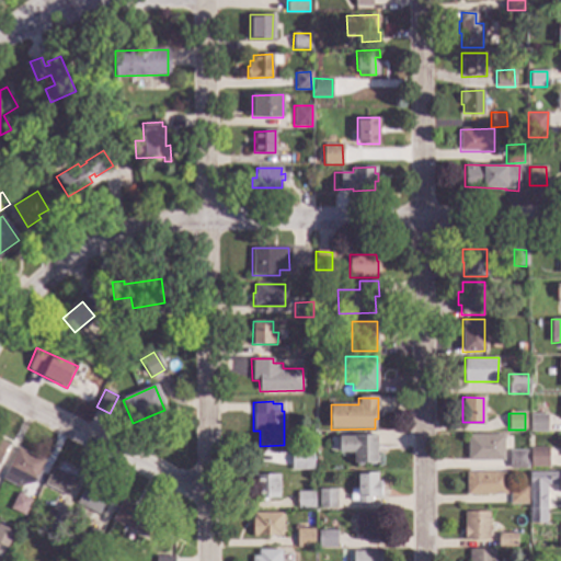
[(547,432),(529,432),(529,414),(547,414),(547,432)]
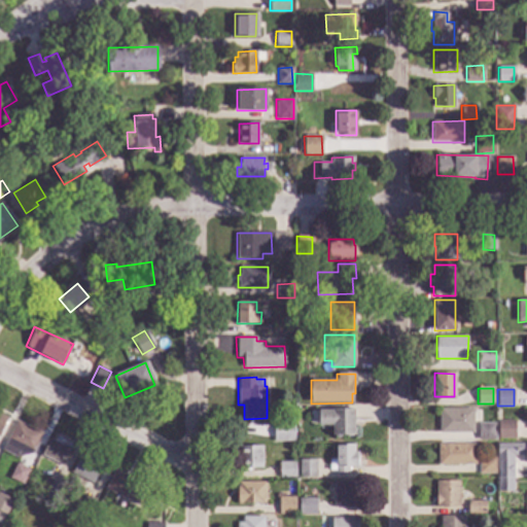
[(353,435),(332,435),(332,425),(319,425),(319,410),(353,409),(353,435)]
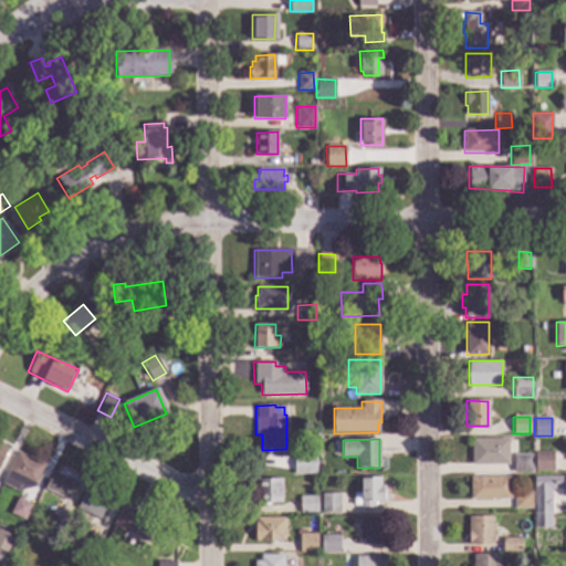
[(507,464),(471,465),(471,440),(507,439),(507,464)]
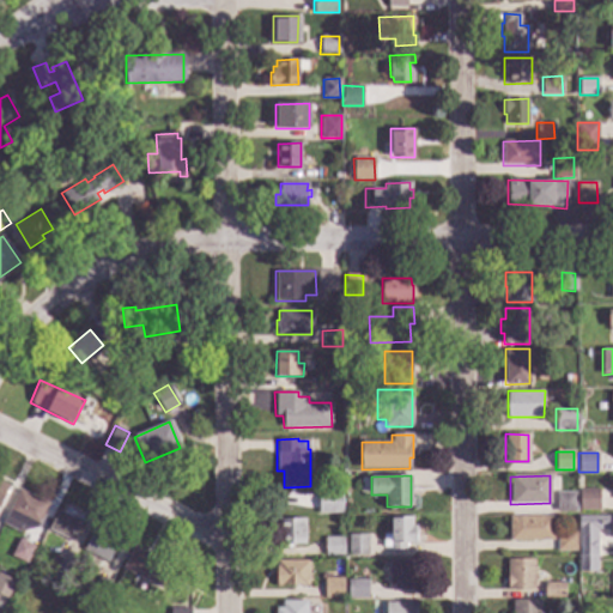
[(599,509),(581,509),(581,489),(599,489),(599,509)]
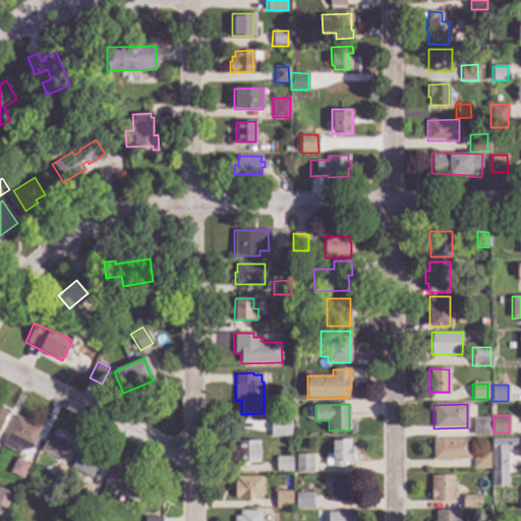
[(39,428),(29,450),(13,452),(1,446),(15,416),(39,428)]
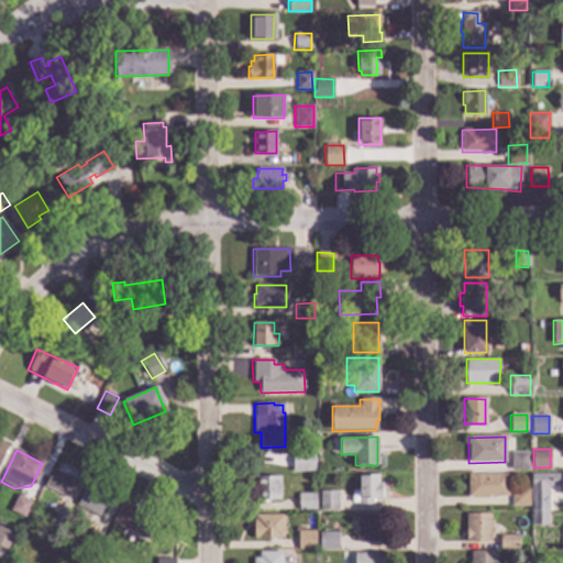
[(529,470),(510,471),(509,453),(528,452),(529,470)]
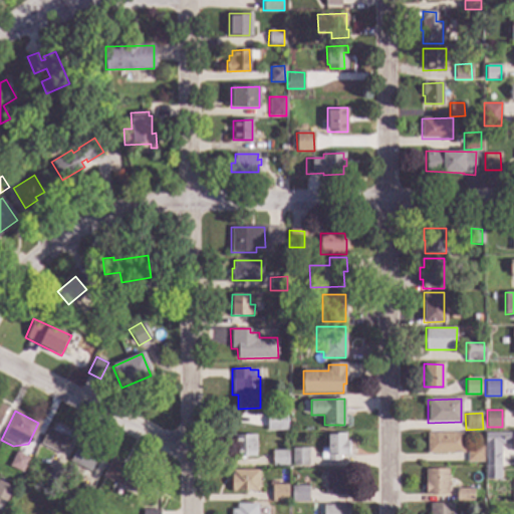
[(286,430),(266,430),(266,414),(286,414),(286,430)]
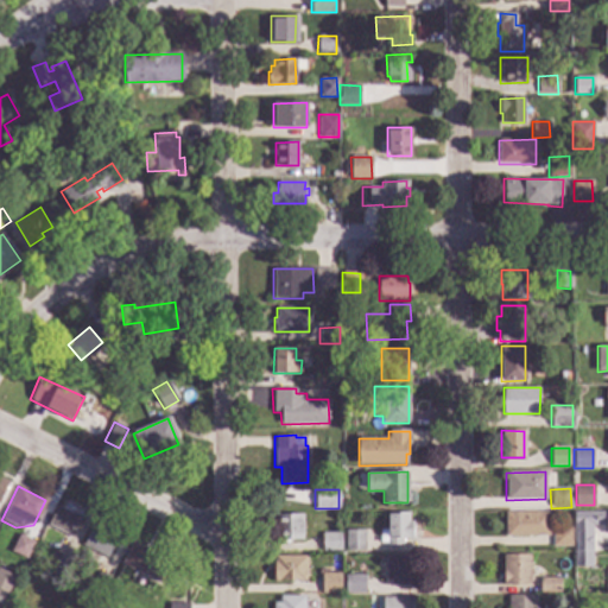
[(68,514),(69,512),(81,517),(71,537),(48,526),(56,508),(68,514)]
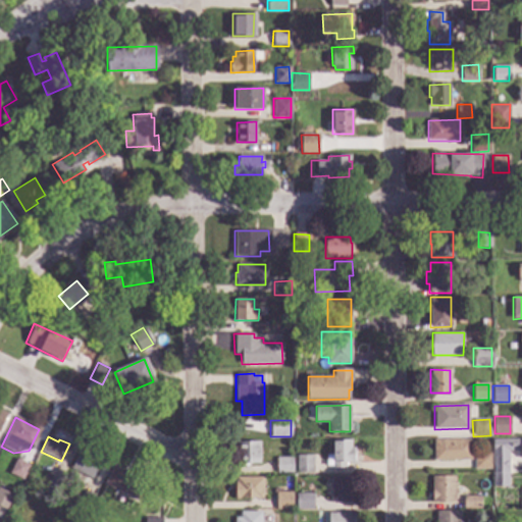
[(471,460),(433,461),(433,439),(470,439),(471,460)]
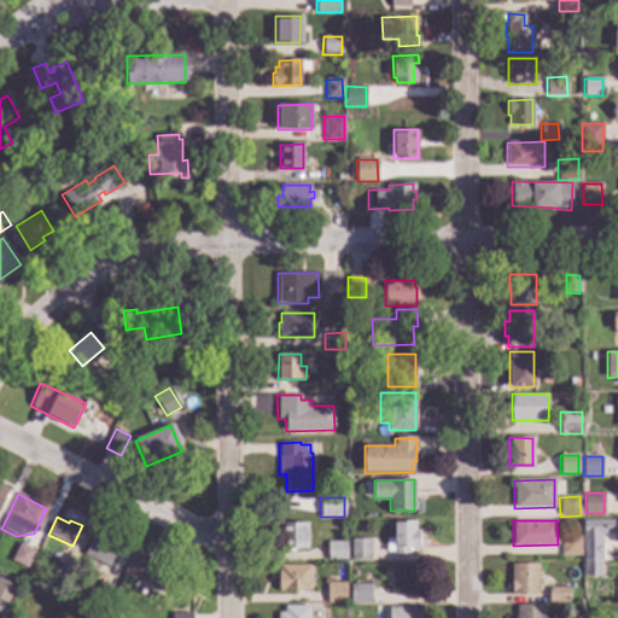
[(617,544),(616,544),(616,532),(601,532),(601,560),(600,560),(600,576),(586,576),(586,561),(583,560),(583,522),(617,520),(617,544)]
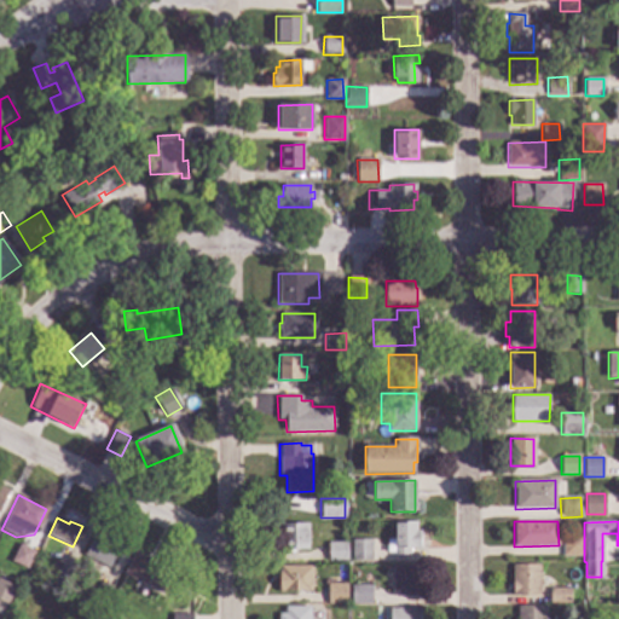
[(415,532),(420,532),(420,548),(410,548),(410,554),(394,554),(394,553),(386,553),(387,539),(394,539),(393,524),(415,522),(415,532)]
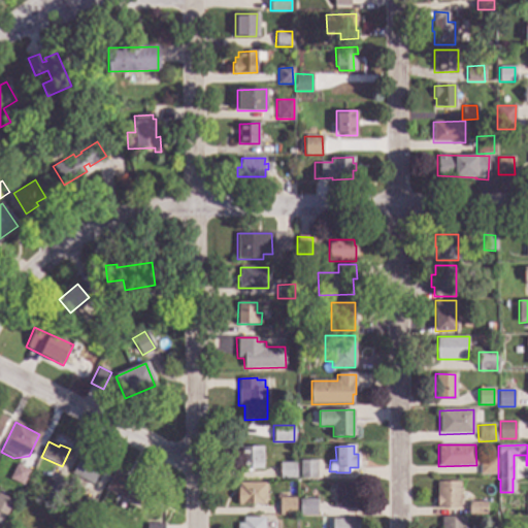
[(263,469),(238,469),(238,447),(263,447),(263,469)]
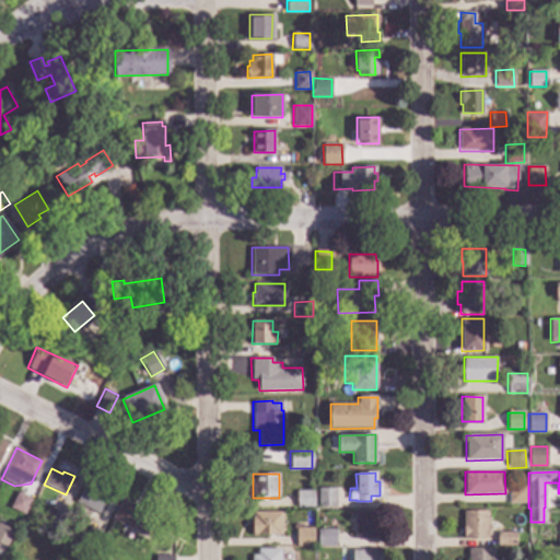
[(93,488),(94,486),(108,492),(98,514),(77,503),(85,483),(93,488)]
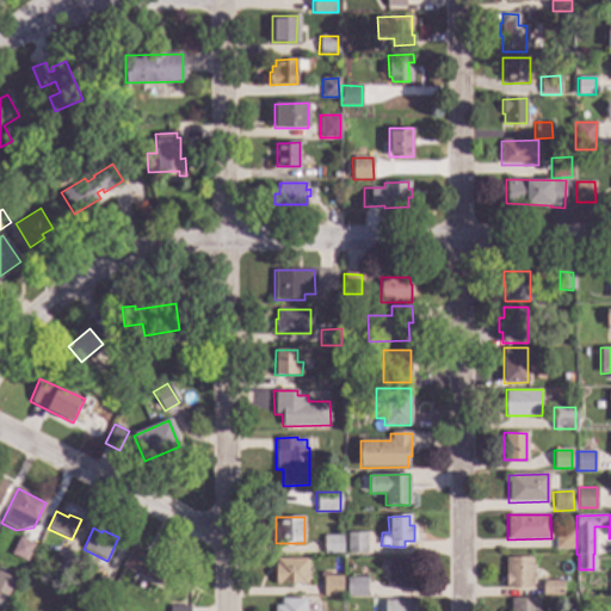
[(574,549),(555,549),(555,531),(574,531),(574,549)]
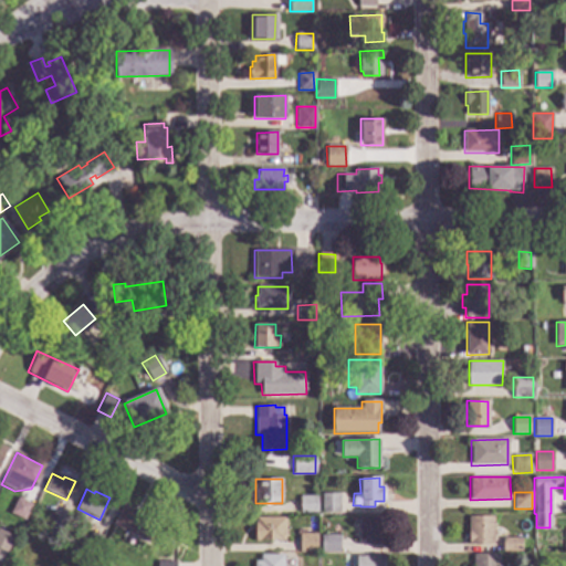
[(339,512),(322,512),(322,494),(338,494),(339,512)]
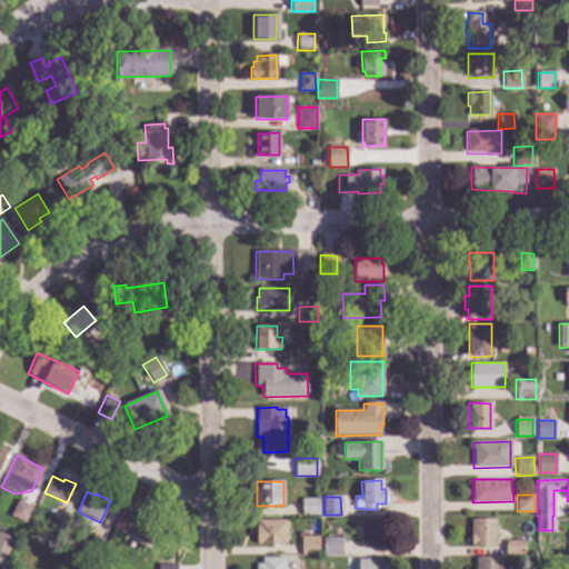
[(318,515),(301,516),(301,499),(318,499),(318,515)]
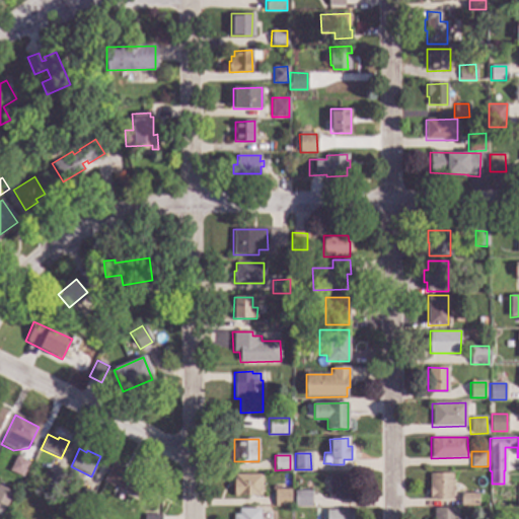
[(29,464),(21,478),(9,471),(16,457),(29,464)]
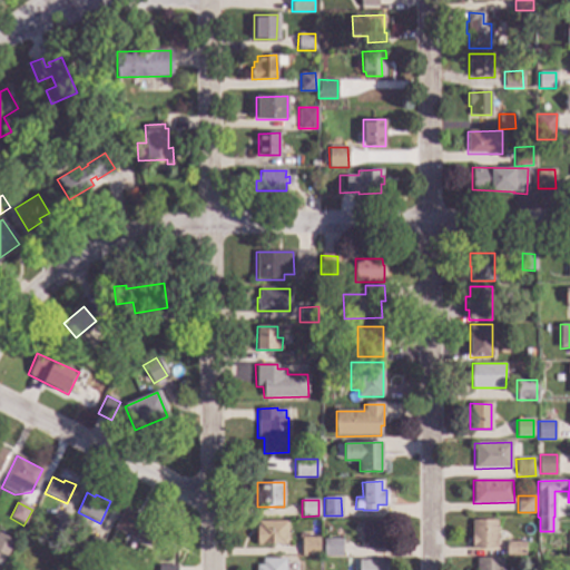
[(157,526),(147,547),(112,530),(124,509),(157,526)]
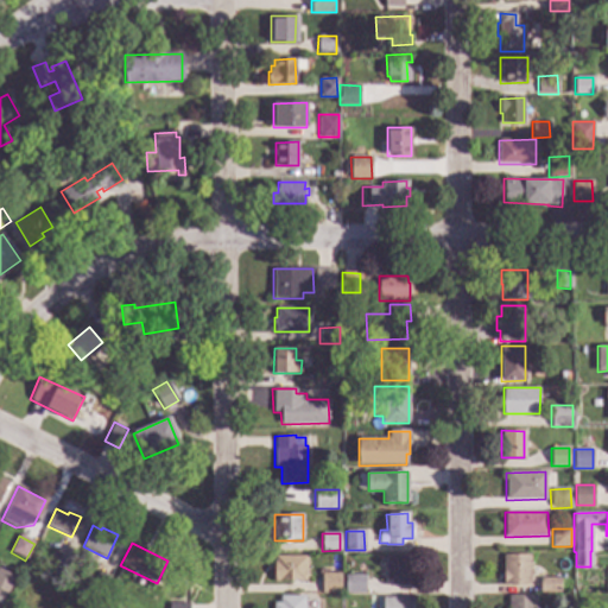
[(410,569),(415,569),(415,584),(385,584),(385,556),(410,555),(410,569)]
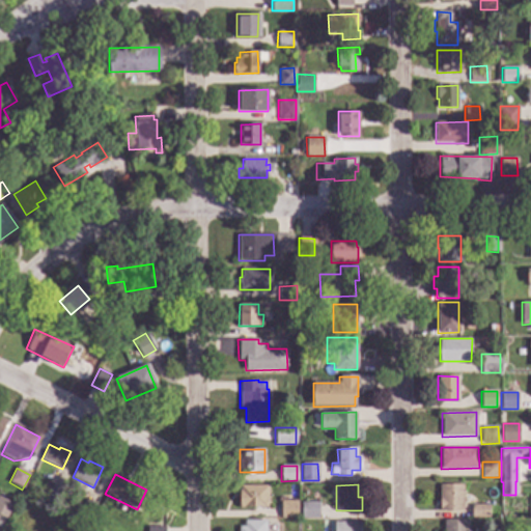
[(463,510),(440,510),(440,485),(463,484),(463,510)]
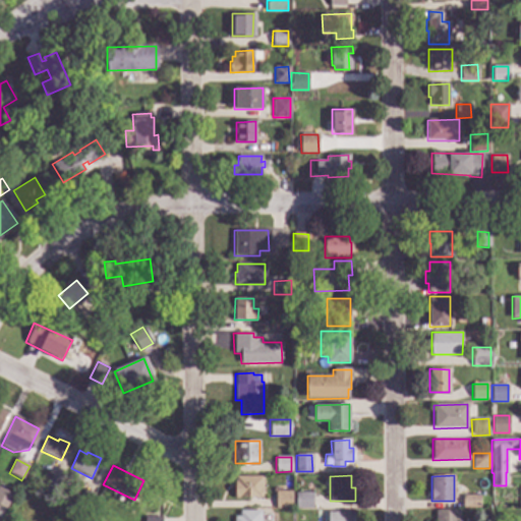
[(53,476),(60,479),(52,496),(45,493),(53,476)]
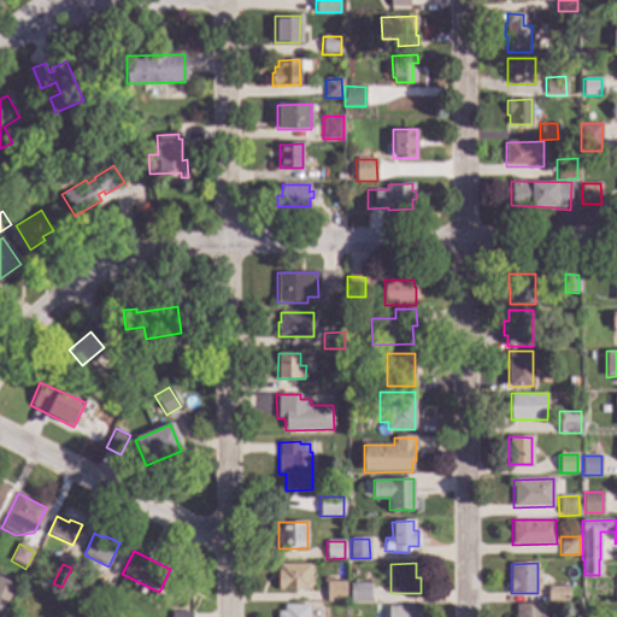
[(310,589),(277,591),(277,569),(280,569),(280,564),(310,564),(310,589)]
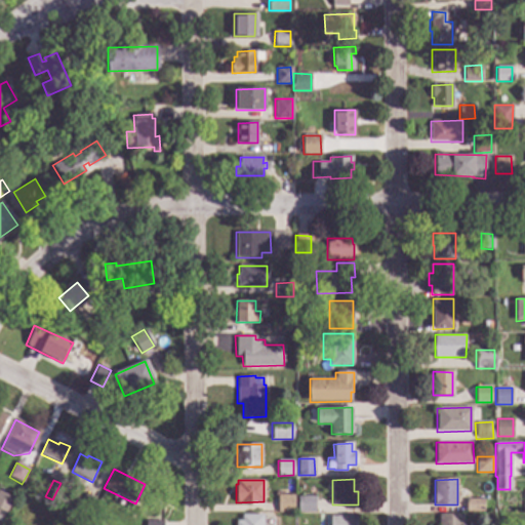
[(0,491),(12,498),(5,513),(0,510),(0,491)]
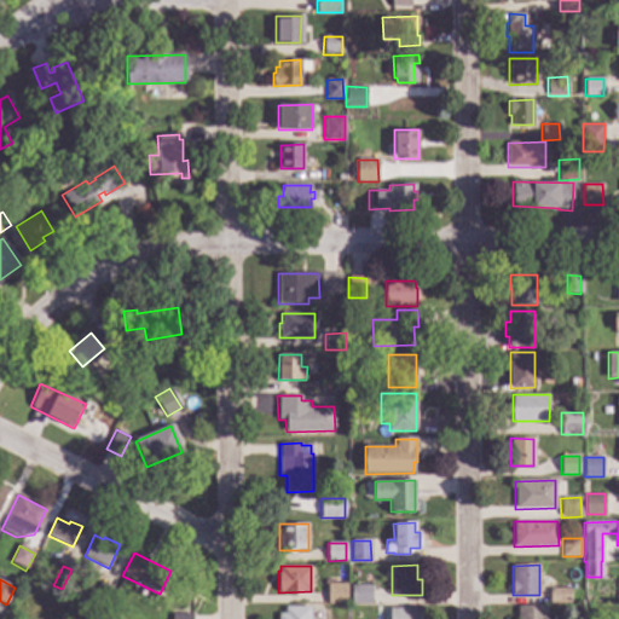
[(102,583),(111,588),(103,605),(93,600),(102,583)]
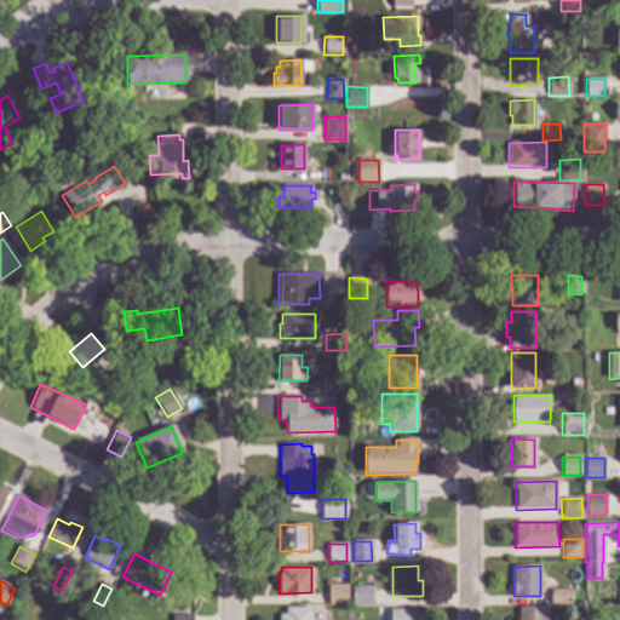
[(348,604),(328,604),(328,585),(348,585),(348,604)]
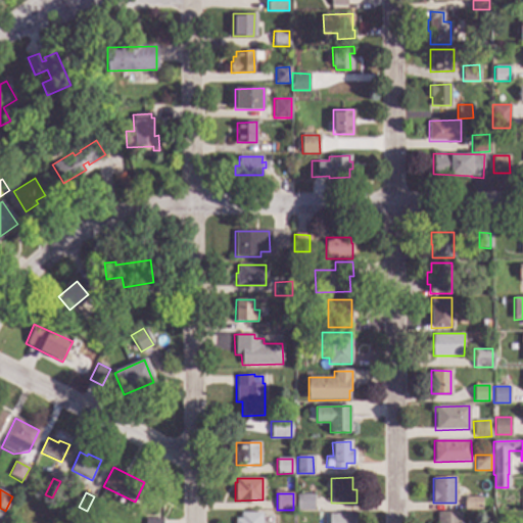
[(314,511),(296,511),(296,495),(314,495),(314,511)]
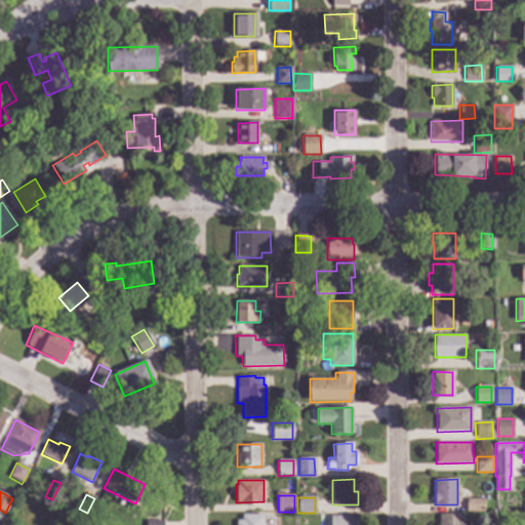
[(483,512),(466,512),(466,499),(484,500),(483,512)]
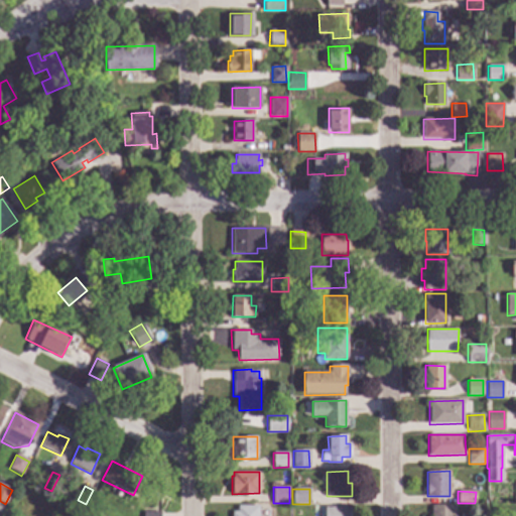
[(454,515),(430,515),(430,506),(454,505),(454,515)]
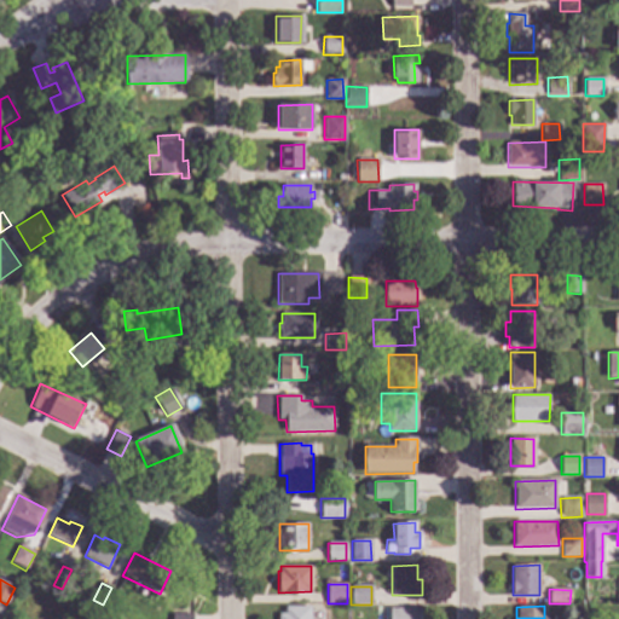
[(310,618),(278,618),(278,614),(284,614),(284,607),(310,607),(310,618)]
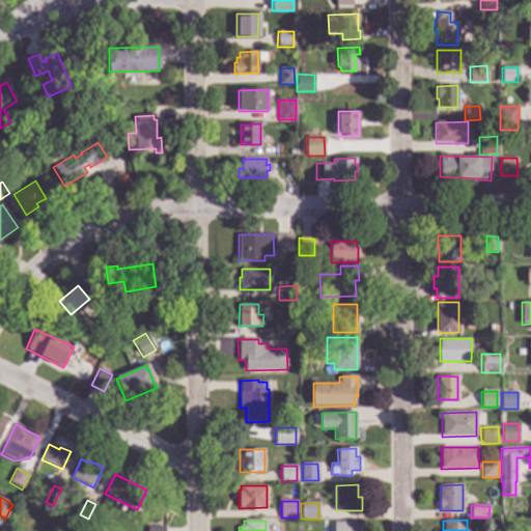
[(360,530),(334,530),(334,523),(360,522),(360,530)]
